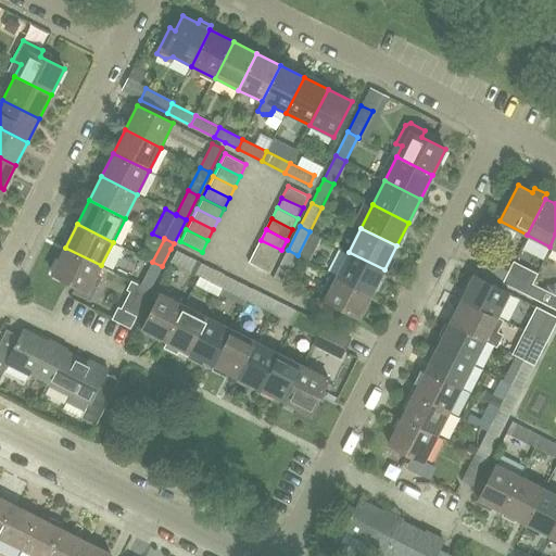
[(276,261),(281,250),(261,240),(255,250),(276,261)]
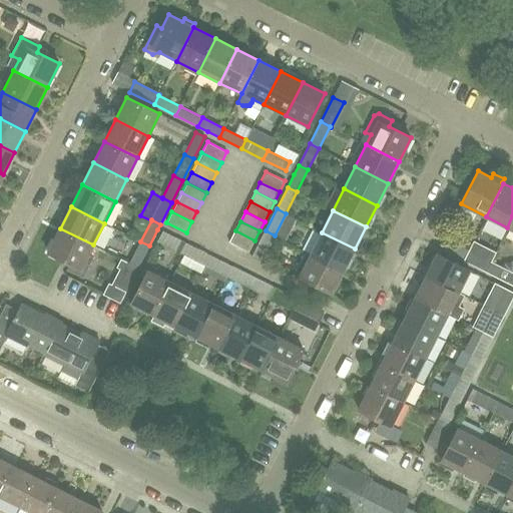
[(88,254),(93,244),(60,228),(47,252),(69,264),(67,269),(80,276),(85,274),(94,258),(88,254)]
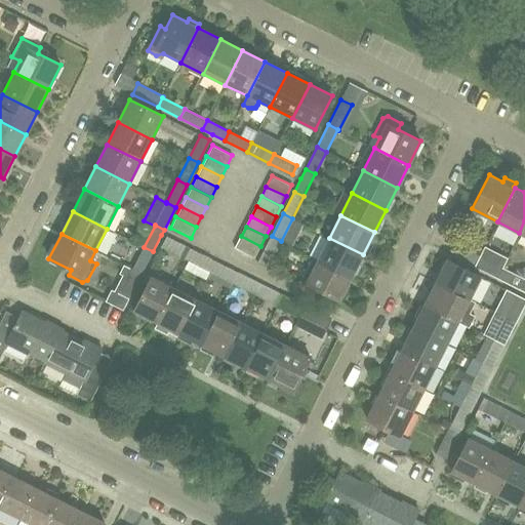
[(260,246),(241,236),(236,247),(255,257),(260,246)]
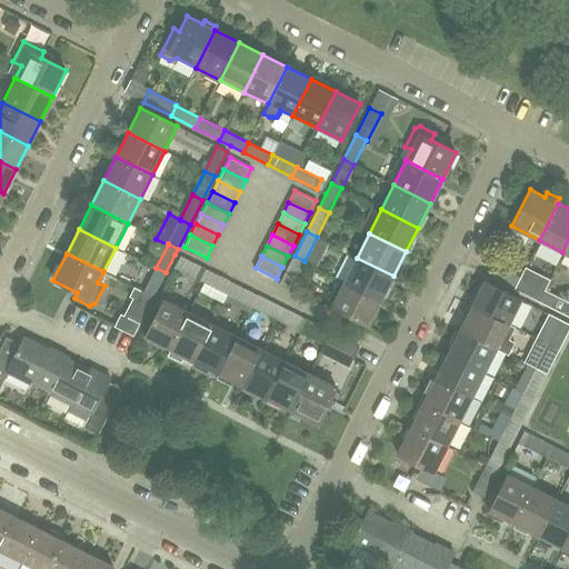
[(291,286),(305,261),(295,256),(281,281),(291,286)]
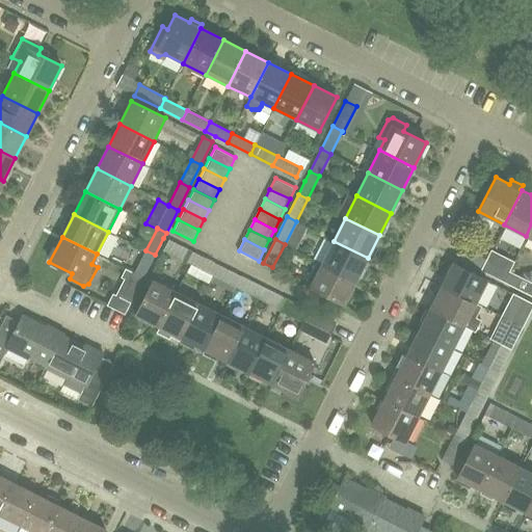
[(356,281),(368,258),(334,241),(322,263),(356,281)]
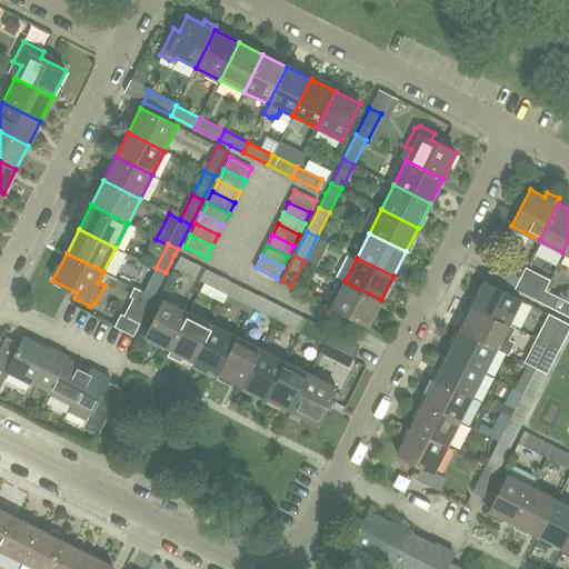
[(180,269),(205,281),(209,271),(185,259),(180,269)]
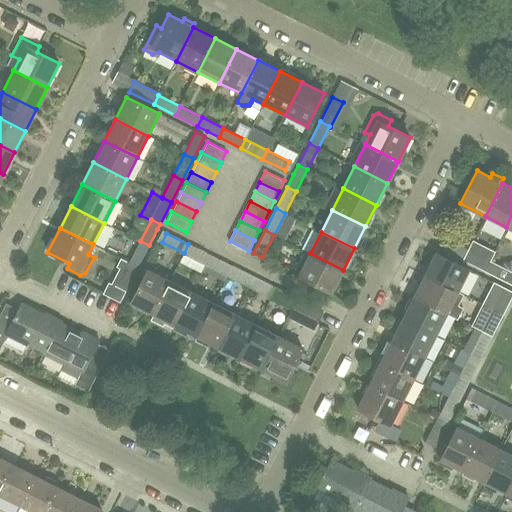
[(462,259),(467,251),(467,249),(444,237),(438,247),(462,259)]
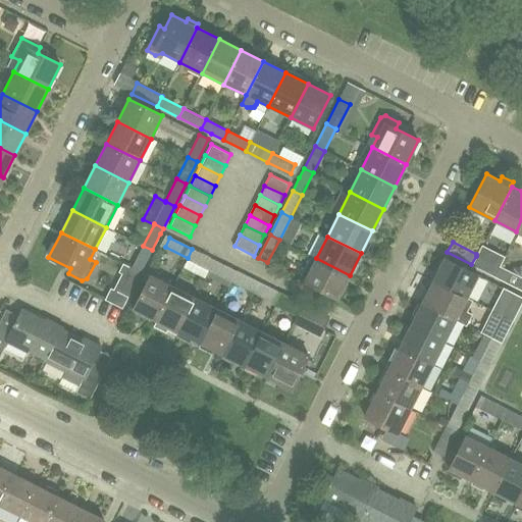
[(152,250),(143,246),(132,268),(141,272),(152,250)]
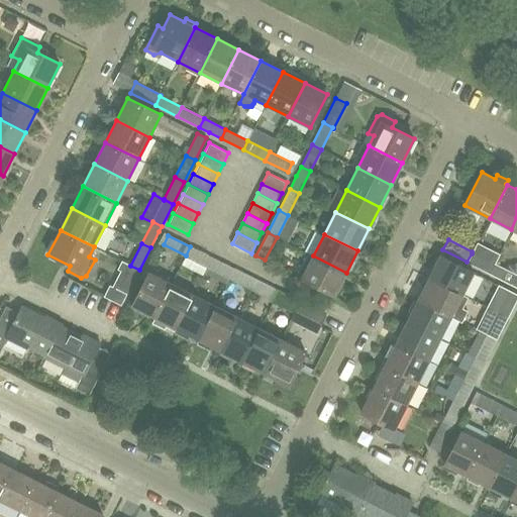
[(190,246),(186,255),(208,267),(212,257),(190,246)]
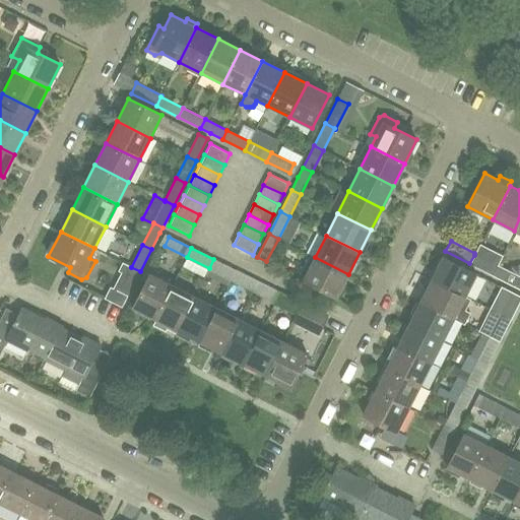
[(469,263),(492,275),(497,266),(474,255),(469,263)]
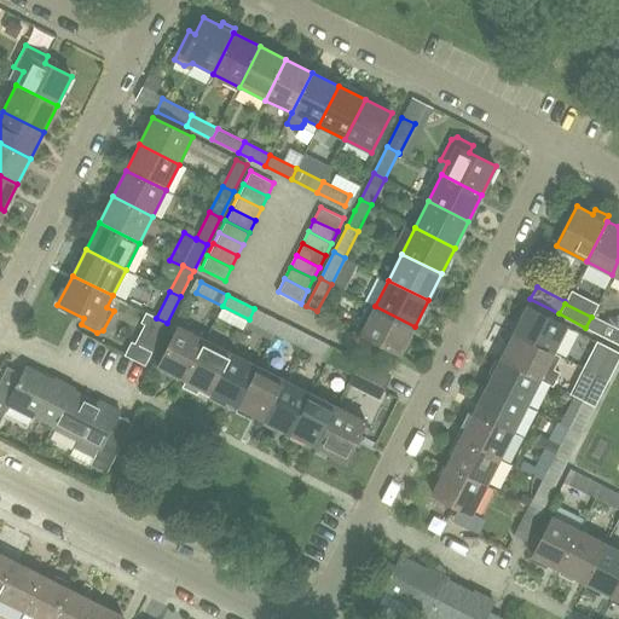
[(400,353),(415,327),(375,306),(360,334),(400,353)]
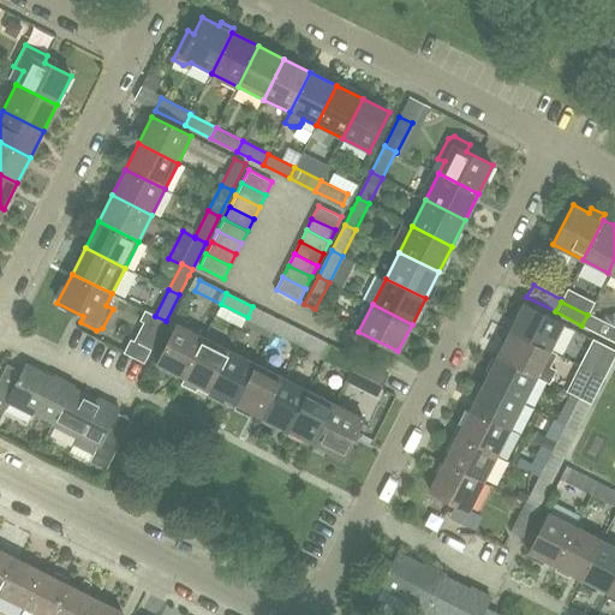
[(549,351),(563,323),(523,304),(509,330),(549,351)]
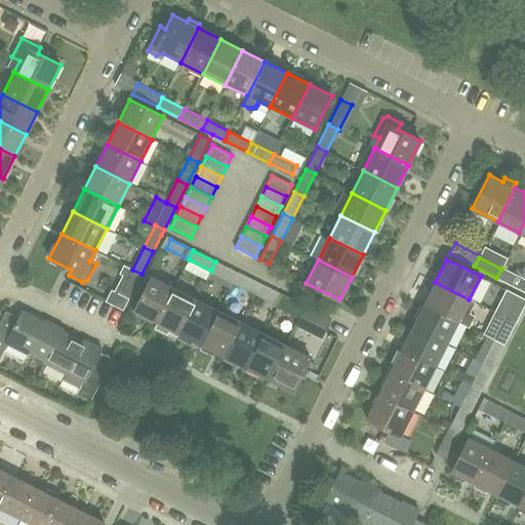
[(233,282),(238,273),(215,261),(211,271),(233,282)]
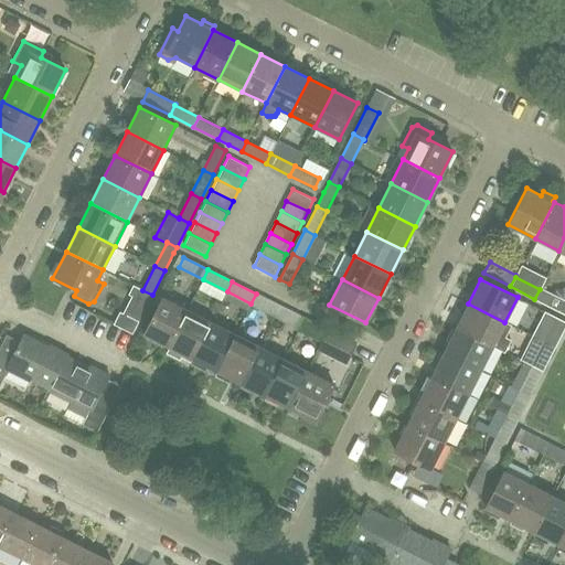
[(152,295),(142,290),(140,289),(127,316),(139,322),(152,295)]
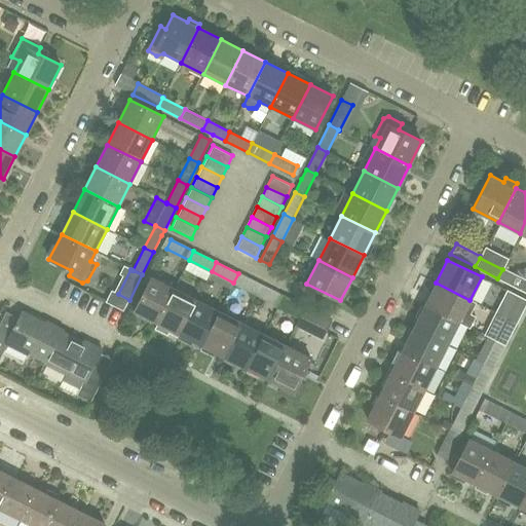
[(497,278),(520,290),(525,280),(502,269),(497,278)]
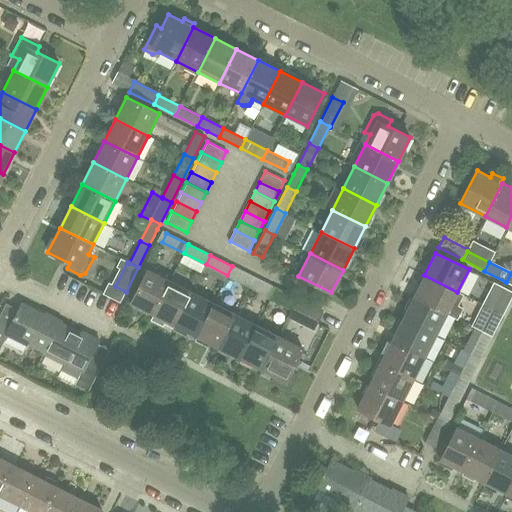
[(249,286),(254,277),(232,266),(227,275),(249,286)]
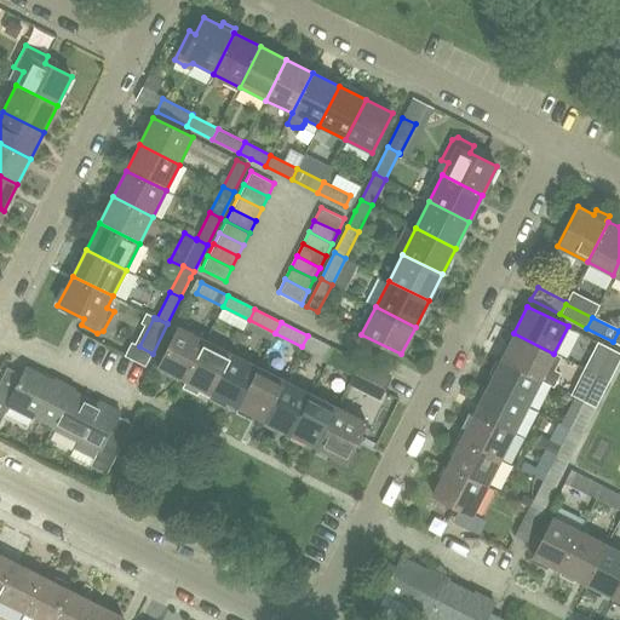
[(185,382),(206,340),(179,327),(159,368),(185,382)]
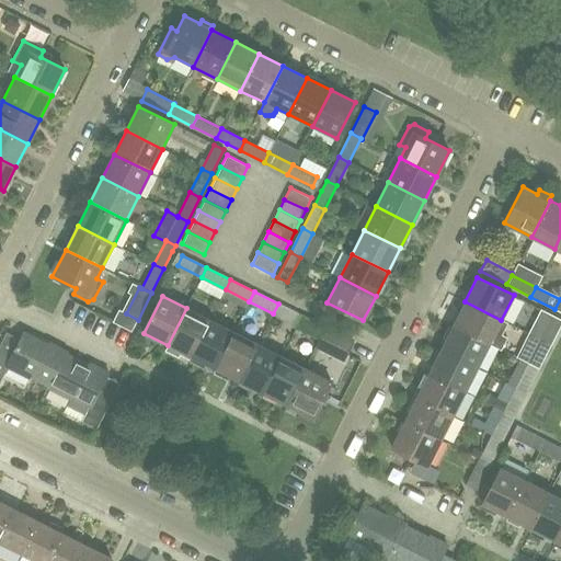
[(507,323),(501,320),(465,301),(453,325),(489,344),(501,350),(507,338),(502,335),(507,323)]
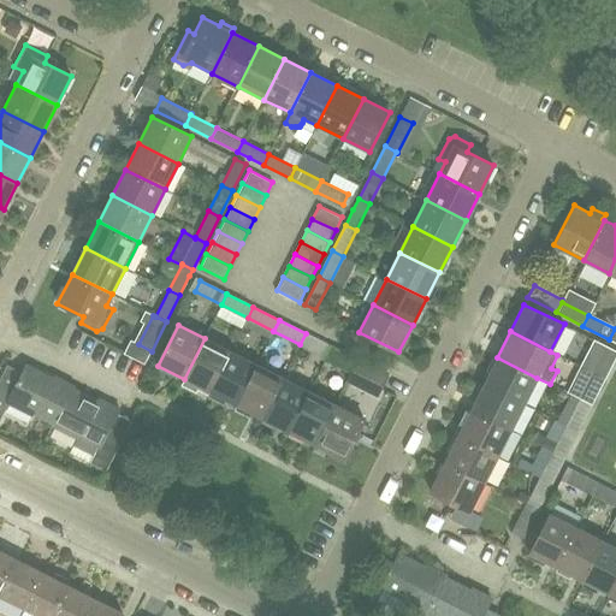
[(326,357),(332,347),(306,333),(300,344),(326,357)]
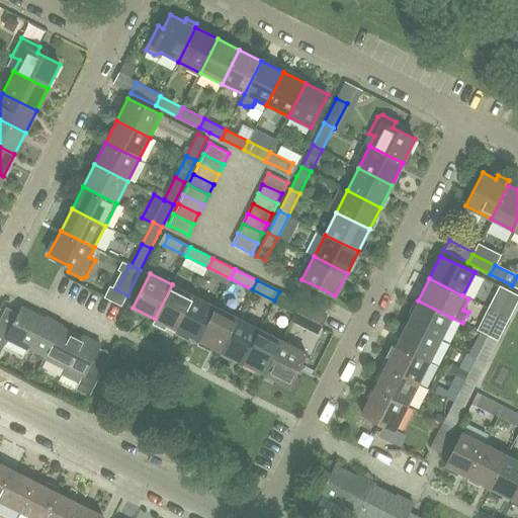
[(177,330),(194,295),(172,284),(155,319),(177,330)]
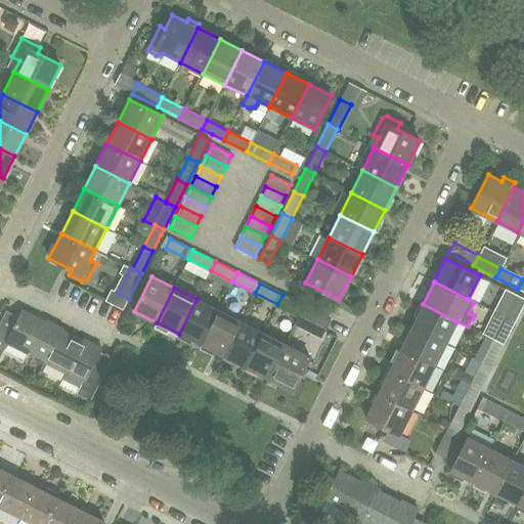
[(506,316),(515,321),(523,302),(523,297),(517,294),(506,316)]
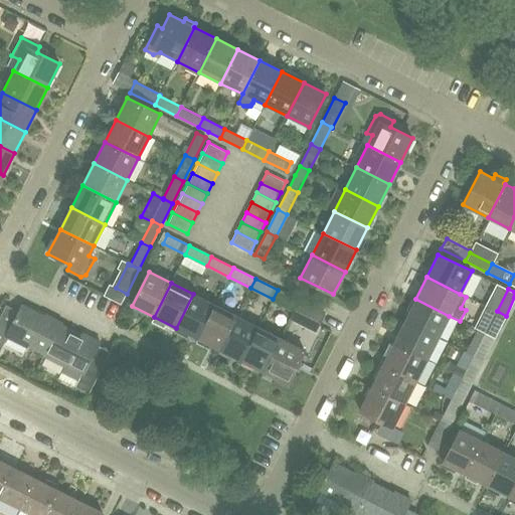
[(295,310),(300,301),(278,290),(273,299),(295,310)]
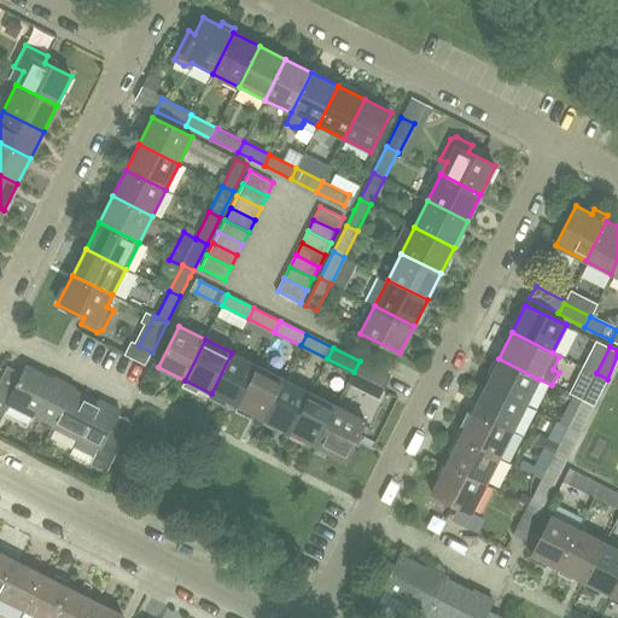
[(238,407),(258,366),(232,353),(211,394),(238,407)]
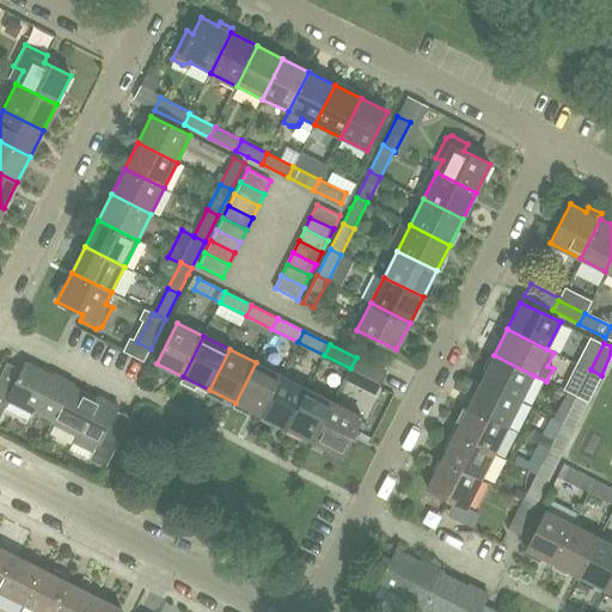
[(520,402),(533,375),(494,355),(481,381),(520,402)]
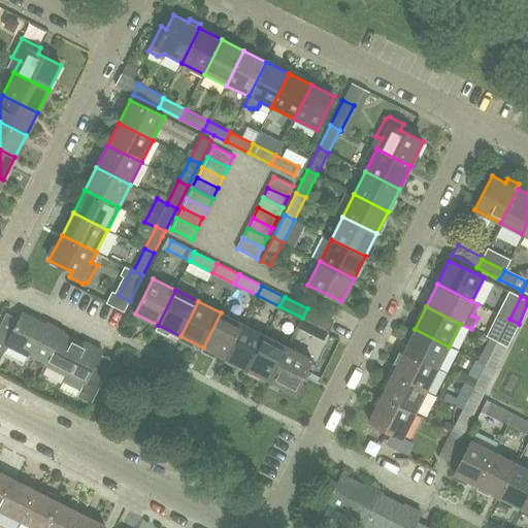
[(307,308),(302,318),(301,319),(326,331),(331,321),(307,308)]
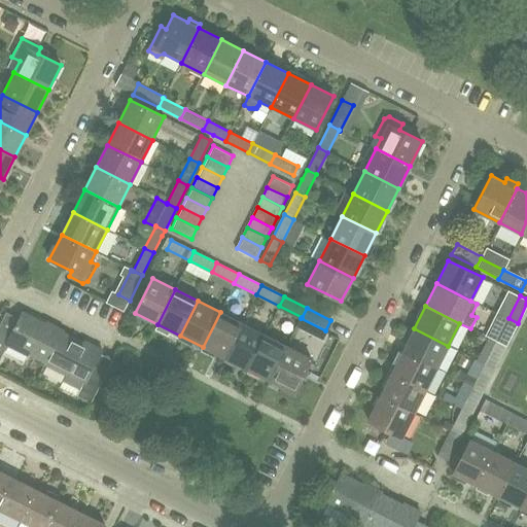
[(46,361),(61,331),(23,312),(9,337),(0,331),(0,357),(0,358),(8,343),(46,361)]
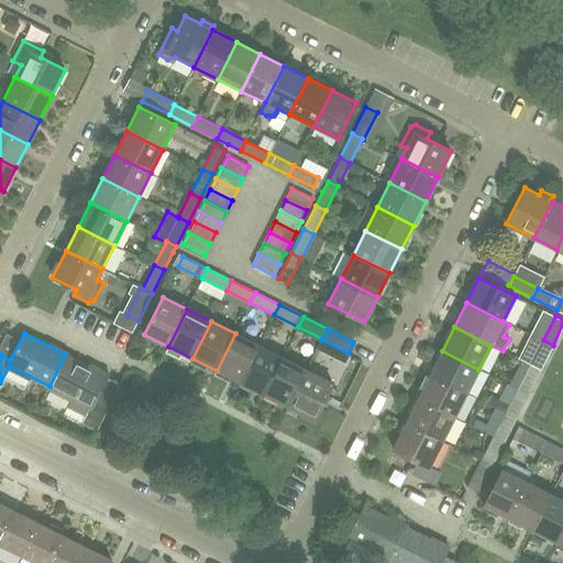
[(240,383),(258,345),(235,333),(217,371),(240,383)]
